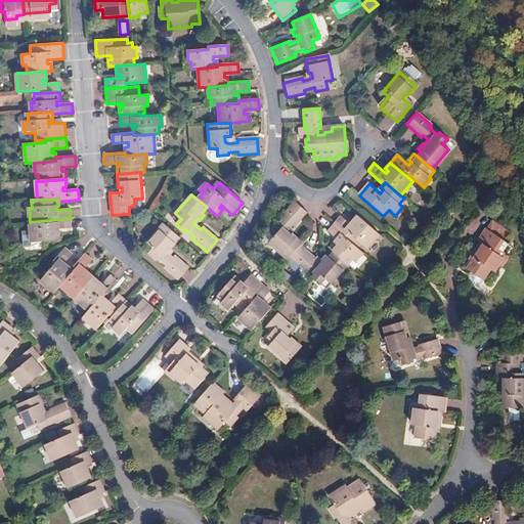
[(288,238),(285,235),(288,232),(286,230),(292,224),(294,226),(307,212),(295,202),(281,216),(284,218),(276,225),(275,224),(262,238),(288,260),(289,258),(300,246),(302,244),(292,233),(291,235),(288,238)]
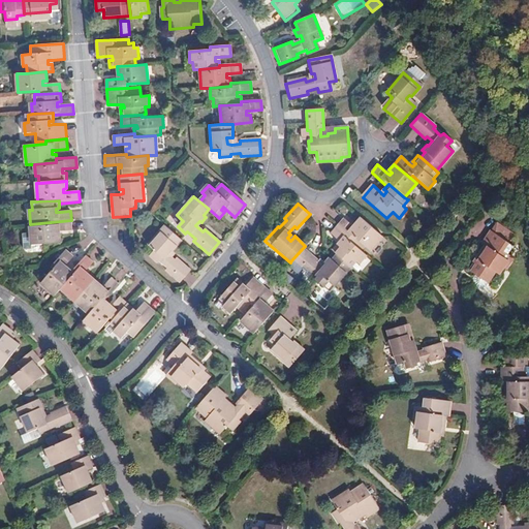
[(381,237),(360,218),(354,223),(358,225),(354,229),(352,226),(344,219),(338,226),(353,240),(354,238),(370,251),(381,239),(381,238),(381,237)]
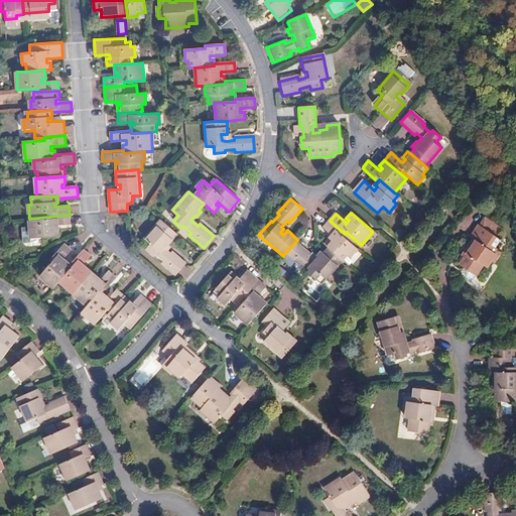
[(56,231),(56,227),(59,227),(71,226),(70,215),(49,217),(49,220),(29,222),(30,227),(23,227),(24,243),(31,242),(30,238),(51,237),(60,236),(60,231),(56,231)]
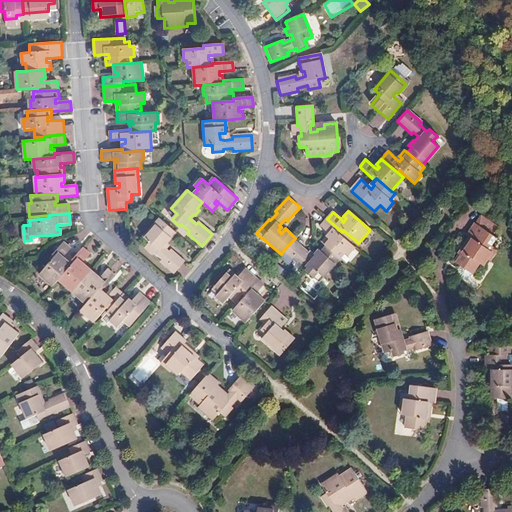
[(498,226),(481,215),(476,223),(475,222),(468,235),(471,237),(464,247),(466,249),(461,256),(457,263),(461,265),(458,269),(460,275),(464,278),(470,277),(479,264),(483,266),(488,258),(495,247),(493,245),(498,237),(493,234),(498,226)]
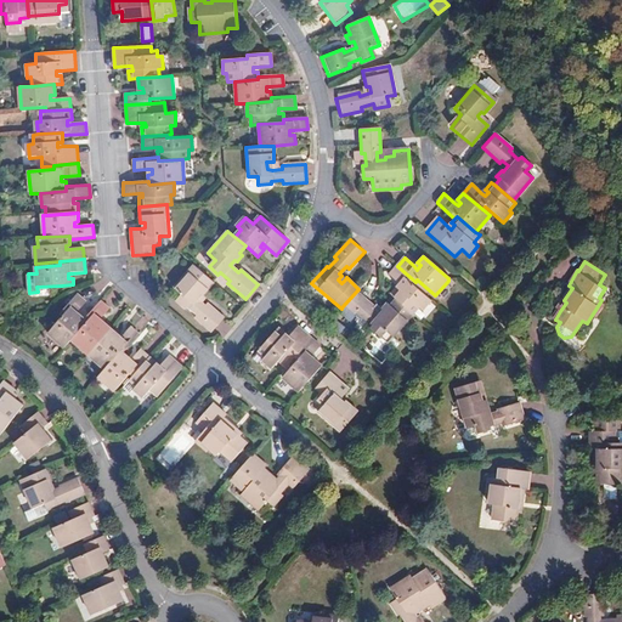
[(204,295),(215,282),(194,264),(174,287),(180,293),(175,299),(186,309),(188,305),(197,315),(194,317),(211,332),(225,317),(208,303),(205,306),(197,299),(202,294),(204,295)]
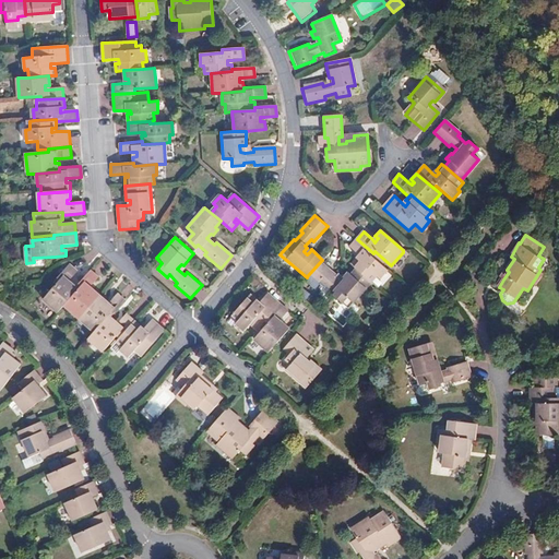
[(388,270),(371,256),(373,253),(357,239),(349,247),(359,256),(361,258),(359,261),(356,258),(351,264),(355,268),(372,283),(378,276),(380,278),(388,270)]
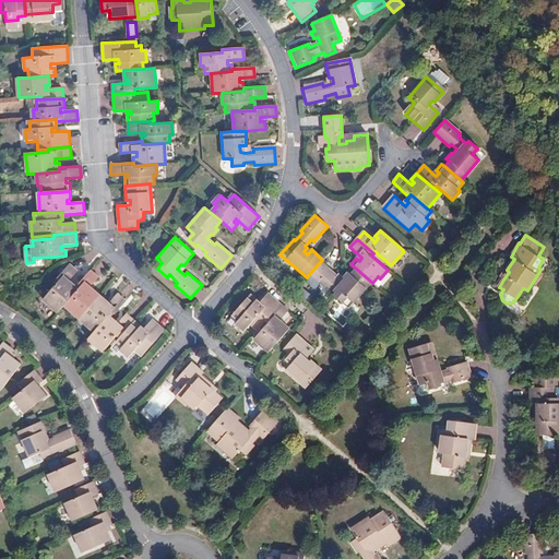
[(335,276),(320,262),(308,275),(324,288),(326,286),(334,294),(332,297),(342,304),(346,298),(353,305),(372,283),(355,268),(349,274),(346,271),(342,276),(344,278),(339,284),(333,278),(335,276)]
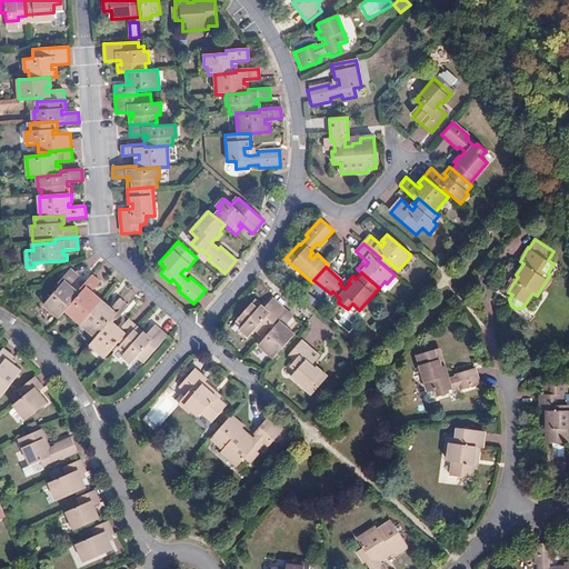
[(66,310),(76,298),(70,292),(67,296),(65,292),(67,290),(75,280),(67,273),(52,290),(55,292),(40,309),(56,322),(66,310)]
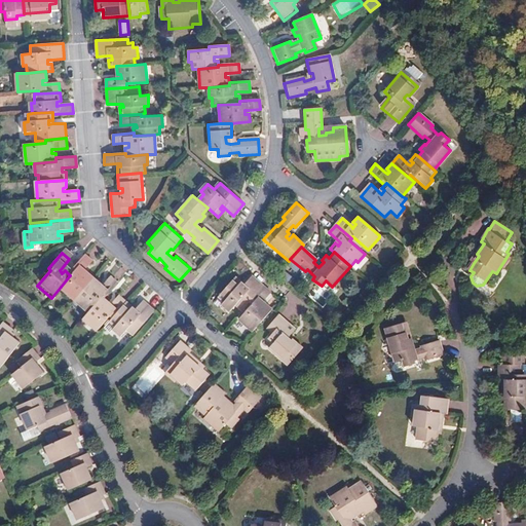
[(75,299),(95,276),(88,271),(85,273),(83,271),(85,268),(92,261),(84,254),(72,269),(74,271),(70,275),(61,287),(75,299)]
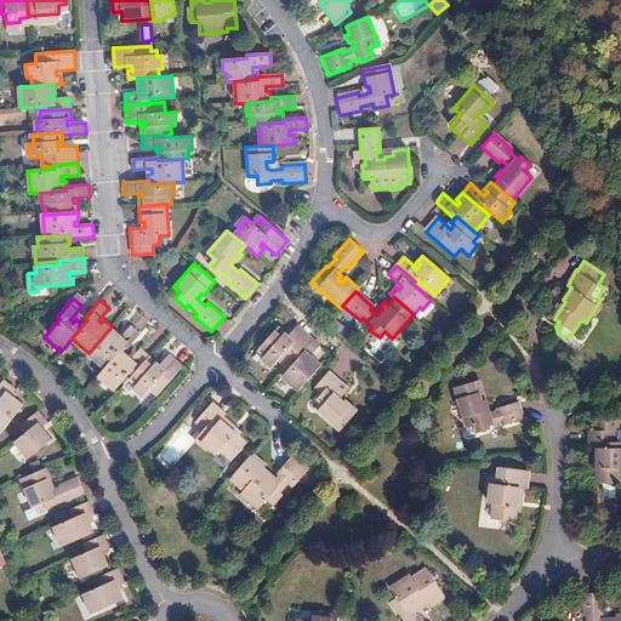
[(604,302),(600,300),(592,313),(594,315),(604,302)]
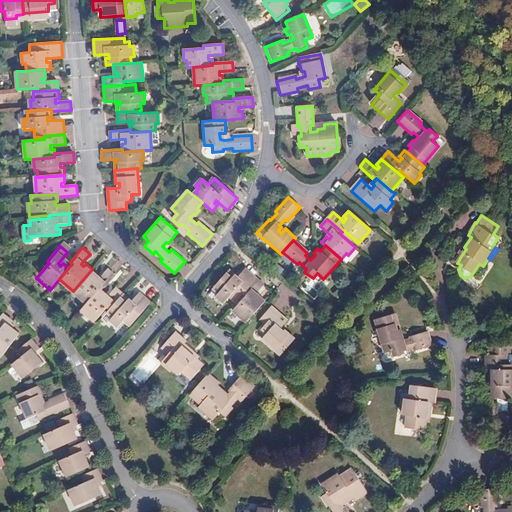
[(182,277),(192,266),(188,262),(177,273),(182,277)]
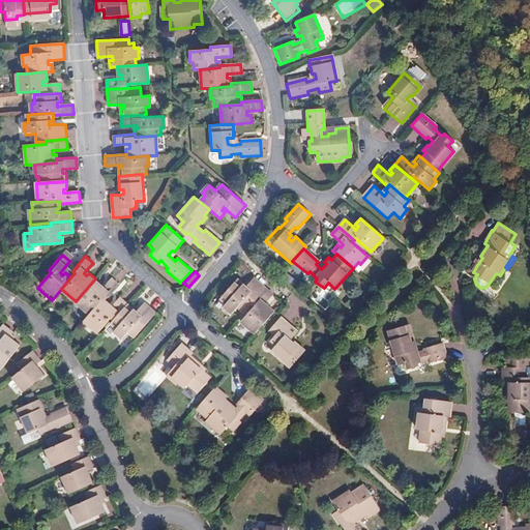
[(106,285),(112,277),(106,273),(100,282),(106,285)]
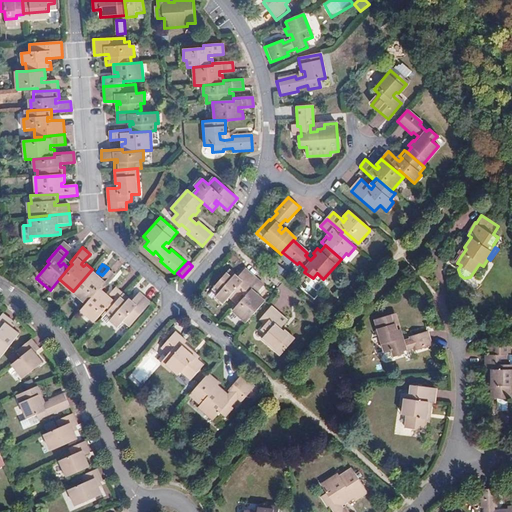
[(244,293),(257,278),(246,268),(238,276),(236,279),(233,277),(236,274),(230,269),(213,288),(219,293),(216,295),(224,302),(230,296),(236,301),(244,293)]
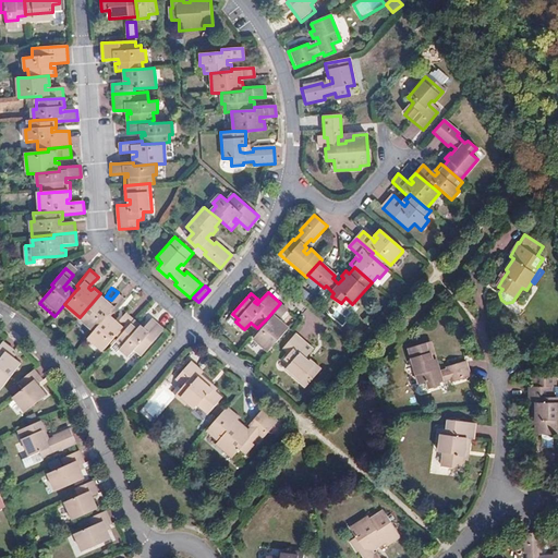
[(111,315),(125,300),(118,293),(110,302),(108,304),(105,302),(107,299),(100,293),(80,317),(95,330),(109,314),(111,315)]
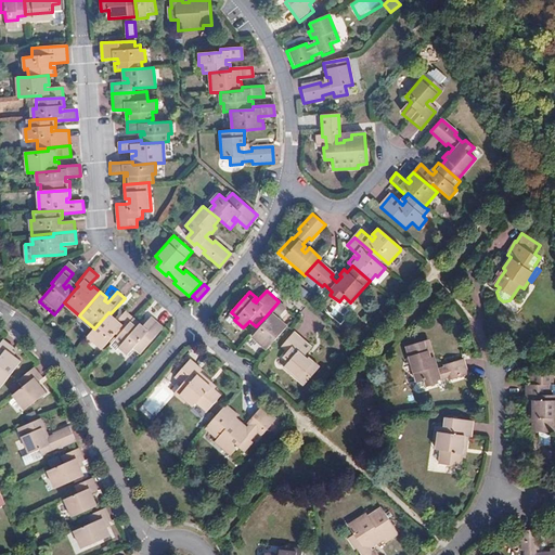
[(268,349),(288,325),(281,320),(279,323),(275,320),(279,318),(286,308),(279,301),(265,318),(267,320),(253,336),(268,349)]
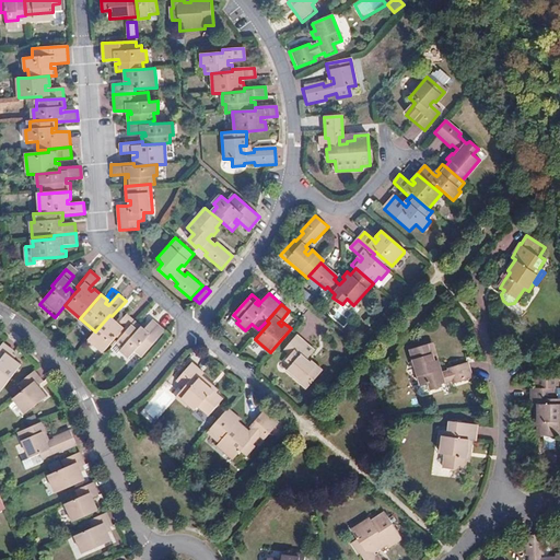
[(118,340),(136,322),(127,314),(119,324),(117,326),(114,324),(116,321),(112,316),(109,315),(95,331),(90,339),(106,352),(117,339),(118,340)]
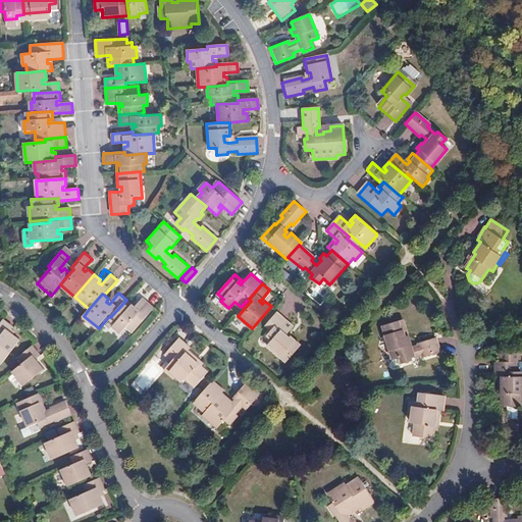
[(134,332),(155,308),(144,298),(136,307),(133,310),(131,308),(133,305),(126,300),(110,317),(109,319),(115,324),(113,326),(122,334),(127,327),(134,332)]
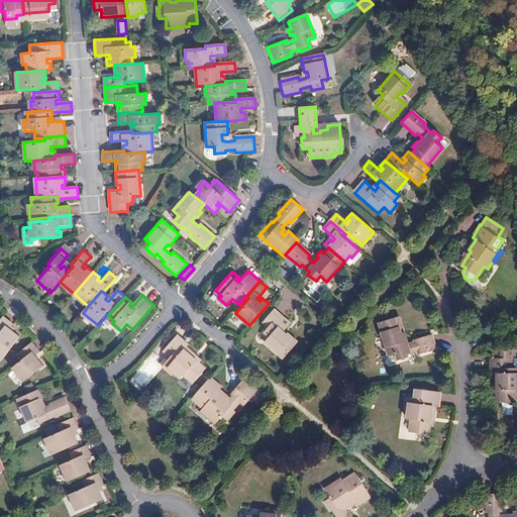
[(284,358),(299,341),(289,332),(287,335),(283,332),(286,329),(291,323),(274,309),(263,321),(269,327),(265,331),(271,336),(266,341),(284,358)]
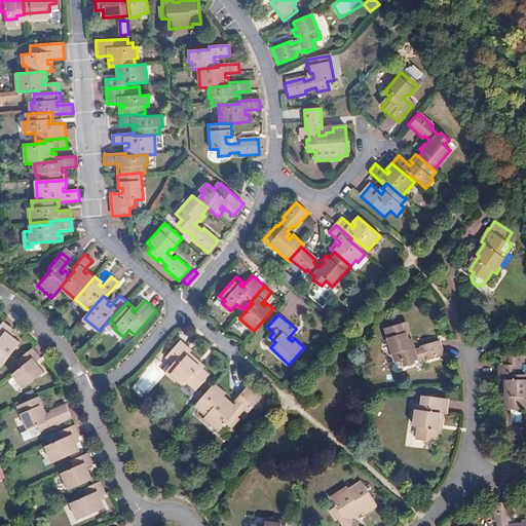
[(412,338),(407,322),(403,323),(408,339),(412,338)]
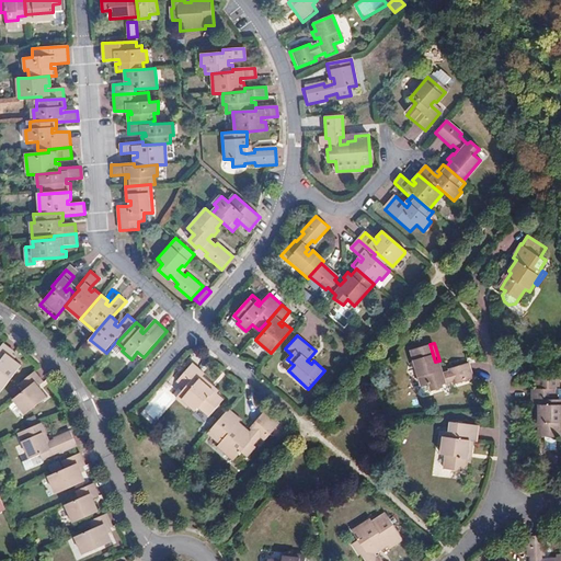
[(0,387),(3,390),(21,366),(10,357),(14,353),(2,344),(0,346),(0,387)]
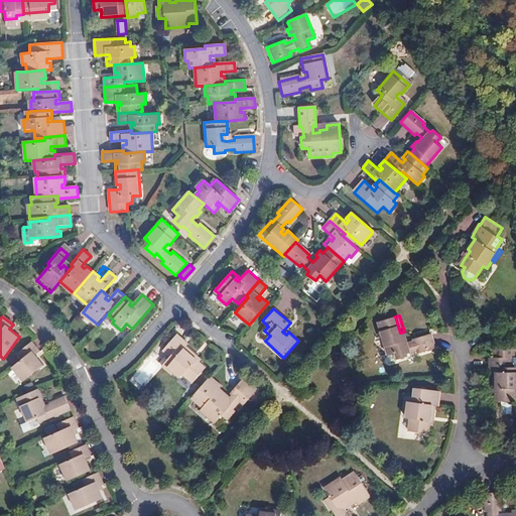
[(407,342),(404,332),(400,333),(395,316),(378,321),(388,356),(385,360),(386,364),(390,366),(398,364),(397,360),(407,357),(406,354),(417,351),(417,354),(435,348),(431,334),(413,339),(413,340),(407,342)]
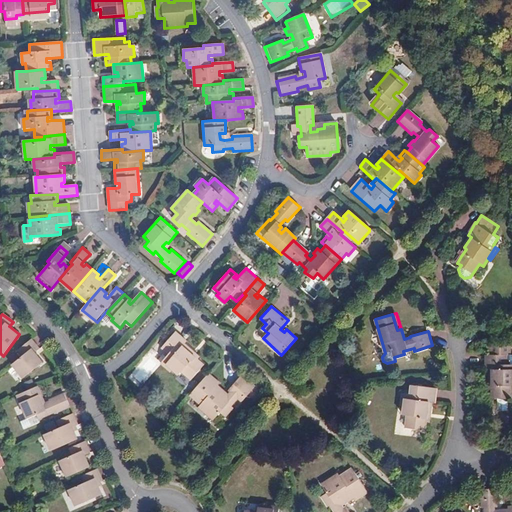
[(193,378),(206,364),(193,353),(195,351),(186,343),(188,340),(177,331),(163,347),(169,353),(163,360),(179,374),(183,370),(193,378)]
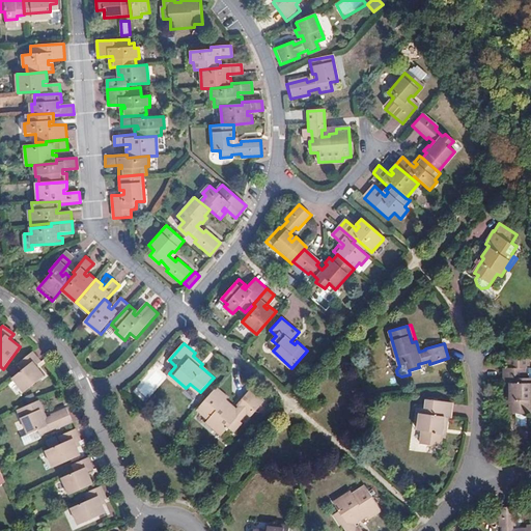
[(24,394),(45,378),(36,366),(40,363),(32,352),(20,362),(24,368),(11,379),(24,394)]
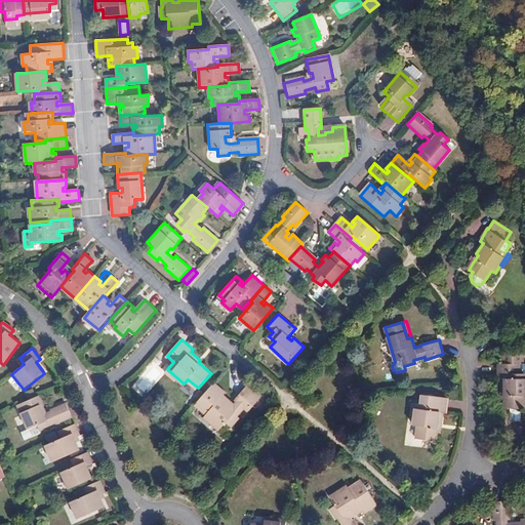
[(524,373),(520,373),(520,363),(523,364),(523,354),(502,354),(502,364),(497,363),(497,378),(501,378),(501,390),(503,390),(503,398),(505,409),(511,409),(510,418),(521,418),(521,409),(524,409),(524,397),(524,373)]
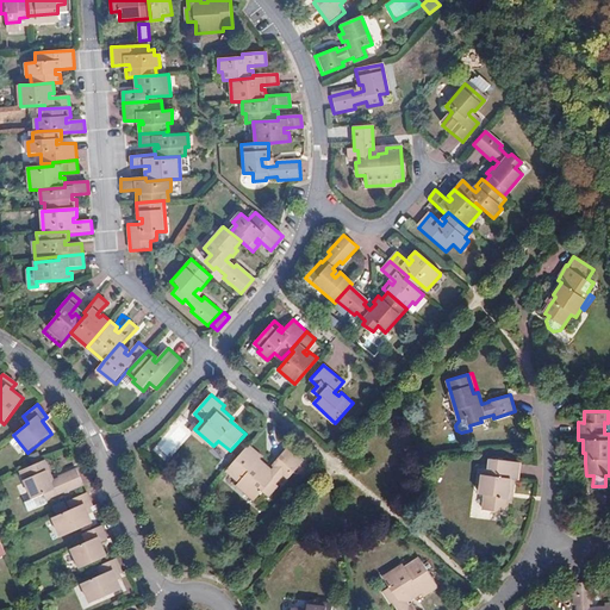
[(268,464),(261,458),(263,455),(250,443),(226,470),(241,481),(237,485),(255,499),(262,490),(271,497),(280,486),(277,483),(285,473),(291,479),(306,460),(300,455),(299,456),(294,453),(297,452),(290,446),(274,465),(277,467),(273,472),(266,466),(268,464)]
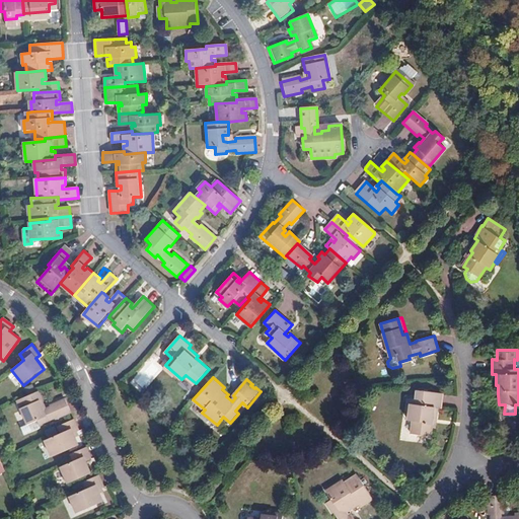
[(56,419),(72,413),(65,398),(50,404),(51,406),(45,410),(41,399),(43,398),(39,390),(17,400),(28,425),(39,421),(40,425),(56,418),(56,419)]
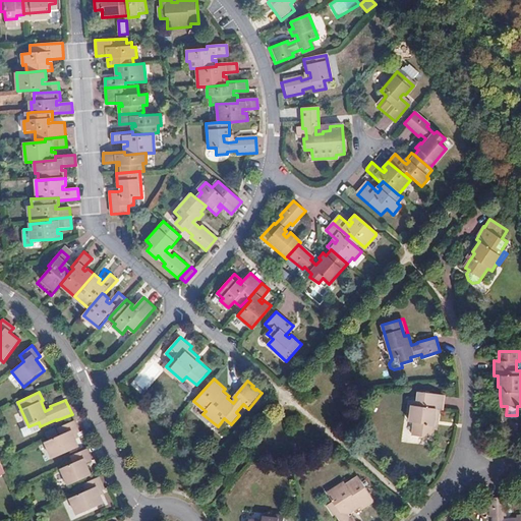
[(443,410),(445,395),(418,392),(417,401),(412,400),(411,413),(410,421),(414,422),(412,436),(432,439),(433,429),(437,430),(440,410),(443,410)]
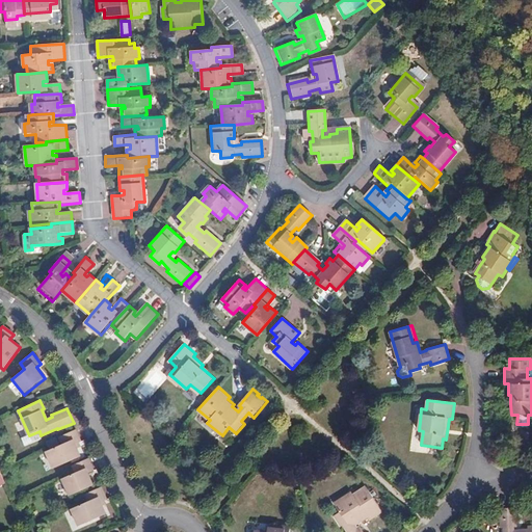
[(55,468),(83,456),(77,444),(82,442),(77,429),(61,435),(64,443),(48,450),(55,468)]
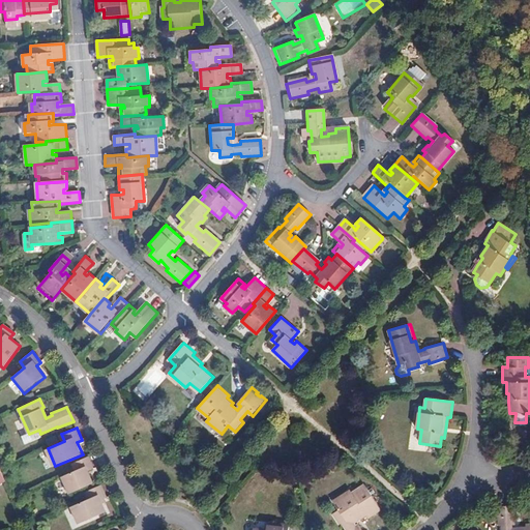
[(95,482),(90,470),(95,468),(89,455),(74,463),(77,470),(62,476),(69,494),(95,482)]
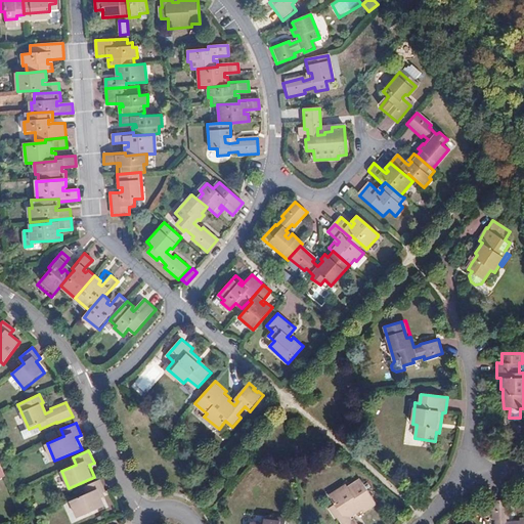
[(106,506),(101,493),(106,490),(101,479),(86,485),(89,493),(73,500),(80,517),(106,506)]
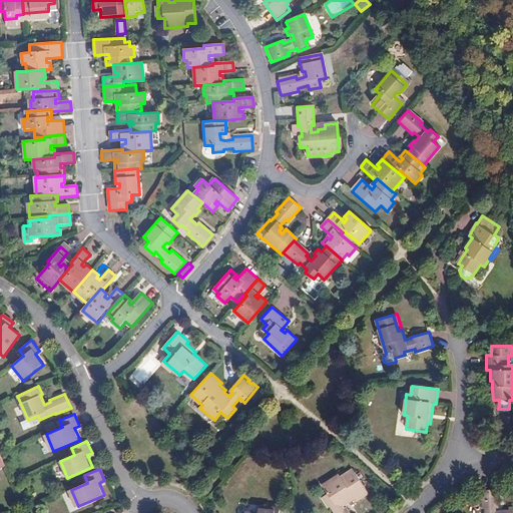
[(356,501),(369,493),(353,469),(341,477),(339,474),(322,485),(328,494),(322,497),(329,508),(331,506),(335,512),(350,512),(347,508),(346,509),(344,506),(354,499),(356,501)]
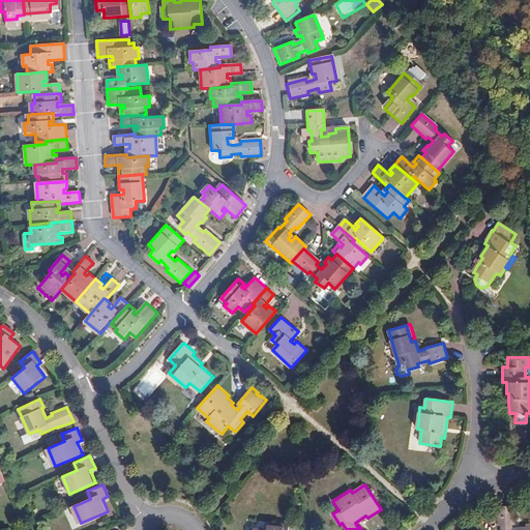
[(529,529),(529,524),(526,525),(526,528),(511,529),(511,525),(514,525),(513,505),(498,506),(499,526),(501,526),(501,529),(529,529)]
